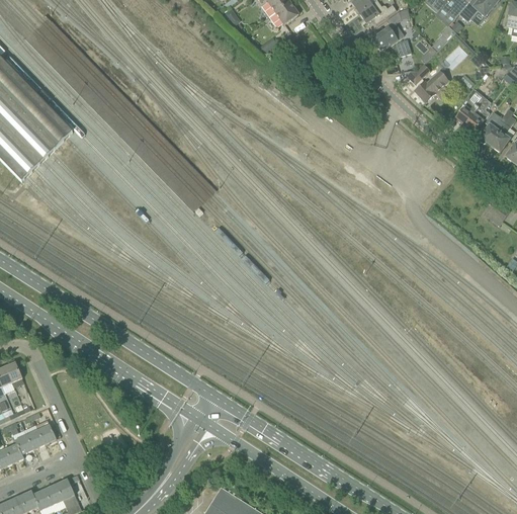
[(225,8),(233,2),(231,0),(229,0),(222,5),(225,8)]
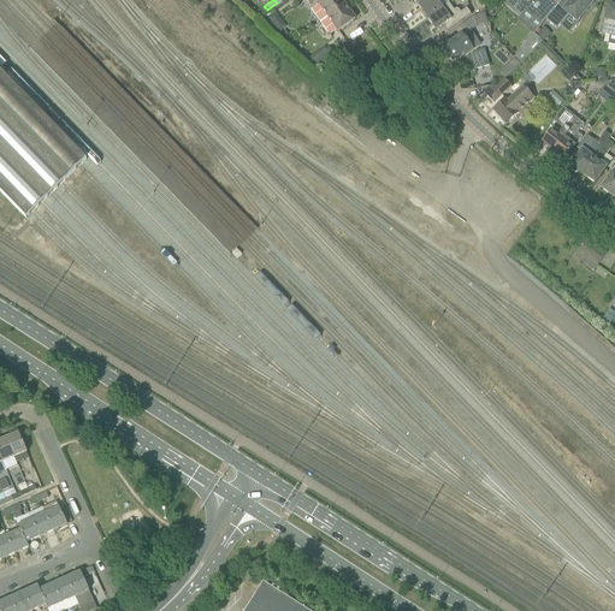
[(319,19),(344,1),(343,0),(318,0),(319,1),(311,6),(319,19)]
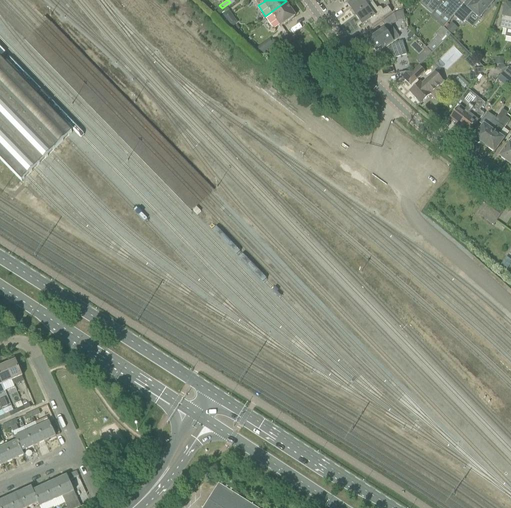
[(349,0),(348,1),(355,11),(367,3),(371,0),(349,0)]
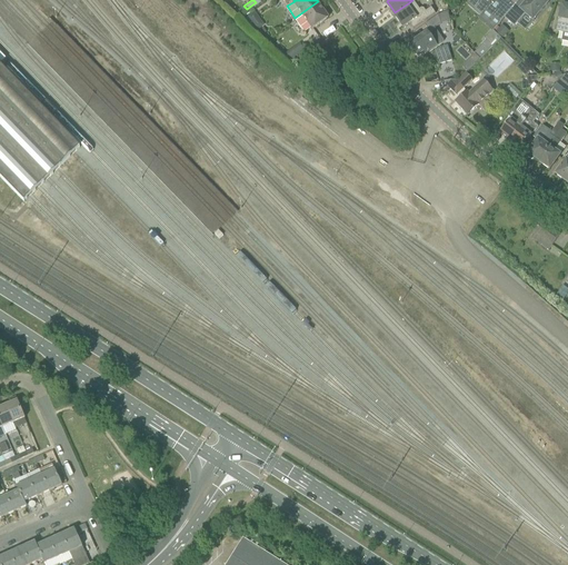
[(435,10),(431,3),(425,8),(424,6),(420,6),(419,6),(415,0),(412,0),(408,3),(395,12),(402,23),(419,12),(424,18),(435,10)]
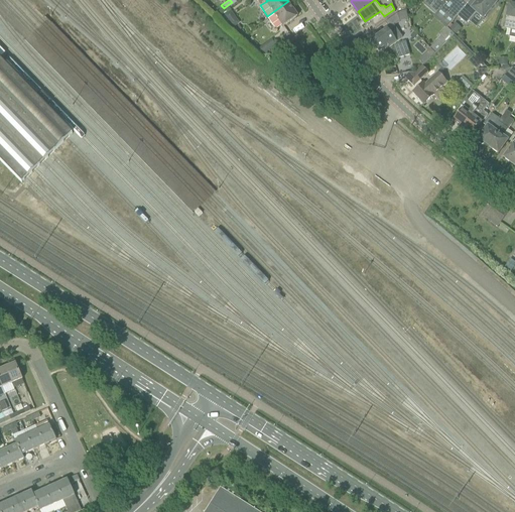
[(444,0),(439,6),(453,17),(456,14),(466,2),(464,0),(444,0)]
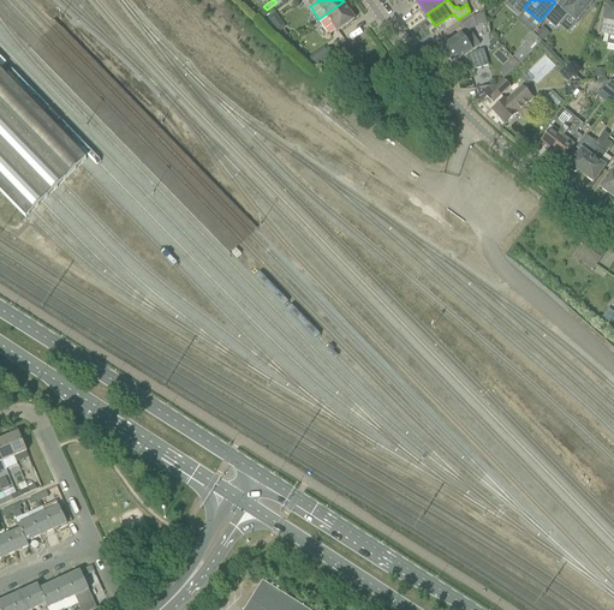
[(543,17),(554,25),(566,12),(574,18),(590,0),(567,0),(558,0),(555,3),(543,17)]
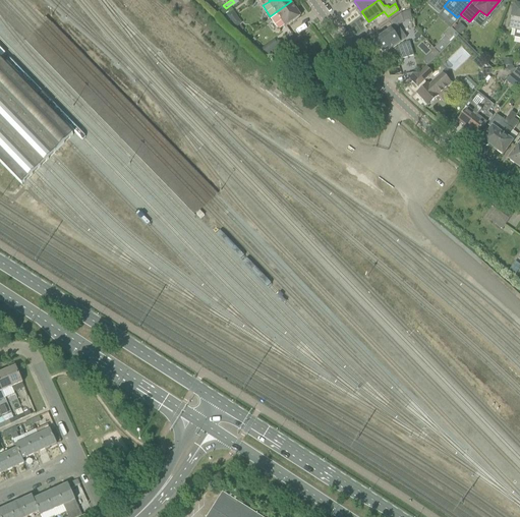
[(299,13),(291,1),(270,16),(278,27),(285,22),(285,23),(286,22),(299,13)]
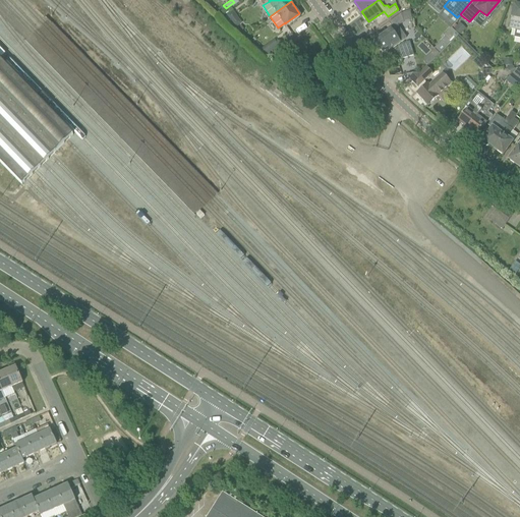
[(510,12),(508,25),(519,27),(519,3),(514,2),(512,12),(510,12)]
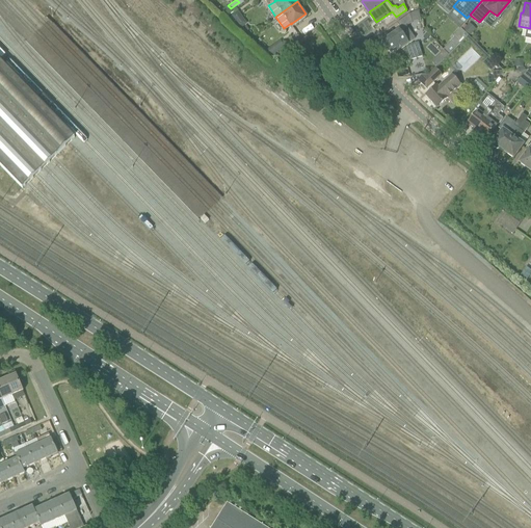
[(237,17),(241,14),(237,7),(230,12),(231,12),(235,20),(239,25),(241,23),(237,17)]
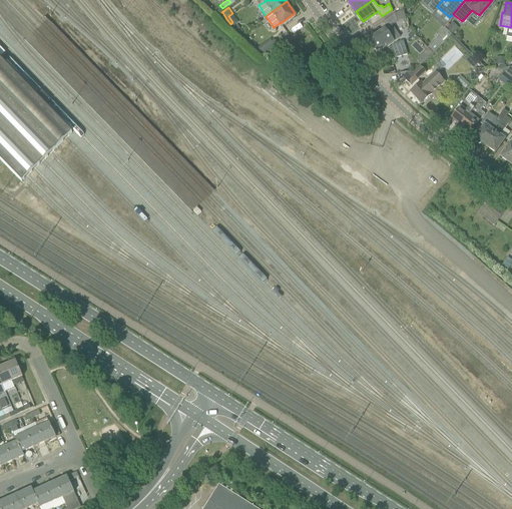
[(394,10),(382,19),(387,25),(397,18),(394,10)]
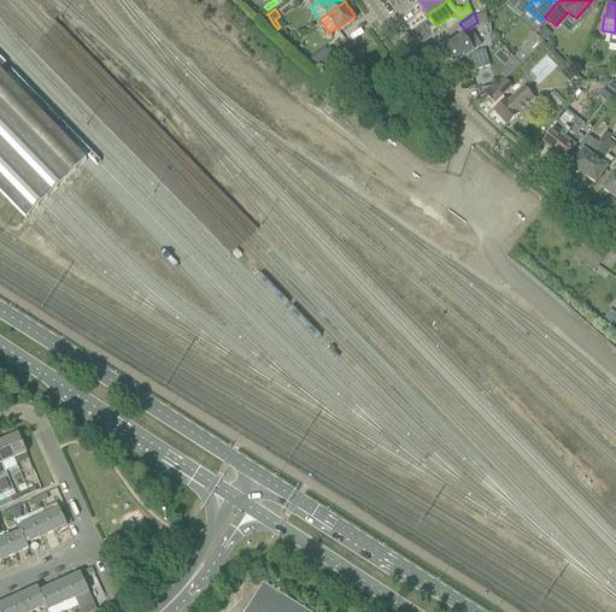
[(544,39),(551,30),(544,23),(537,31),(544,39)]
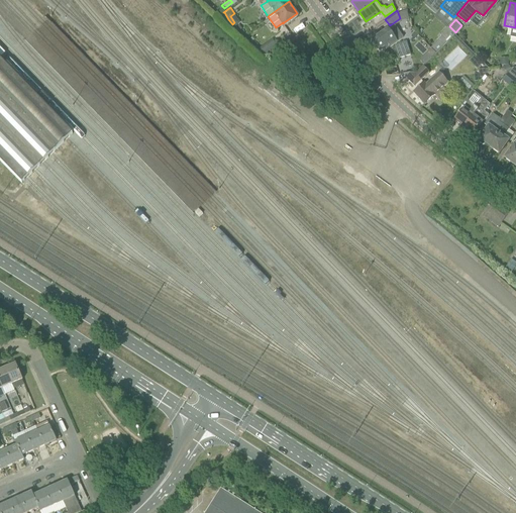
[(441,33),(446,39),(454,31),(446,24),(439,32),(441,33)]
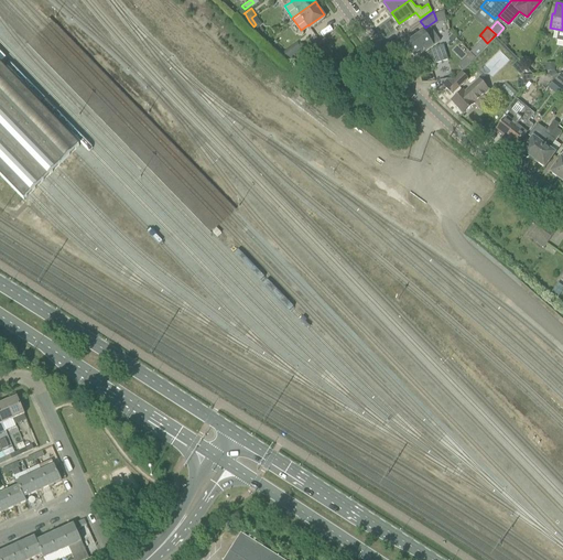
[(420,47),(421,50),(432,42),(423,29),(405,41),(413,52),(420,47)]
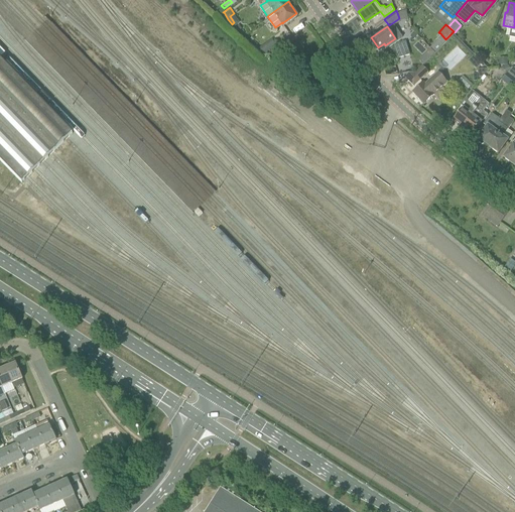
[(445,39),(440,33),(435,38),(441,43),(445,39)]
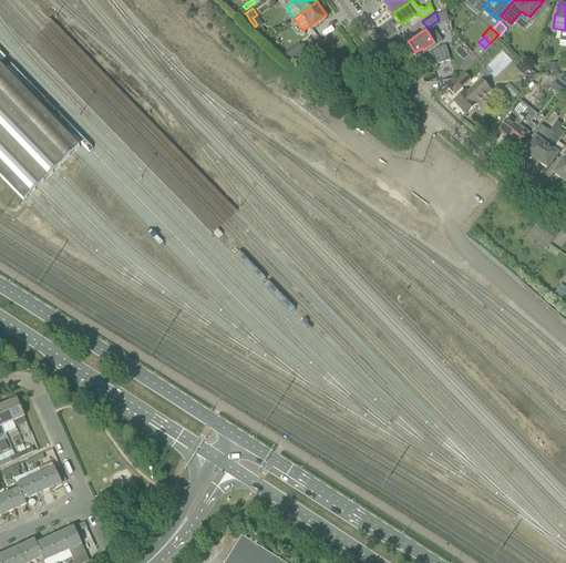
[(436,61),(450,57),(445,42),(436,45),(430,50),(436,61)]
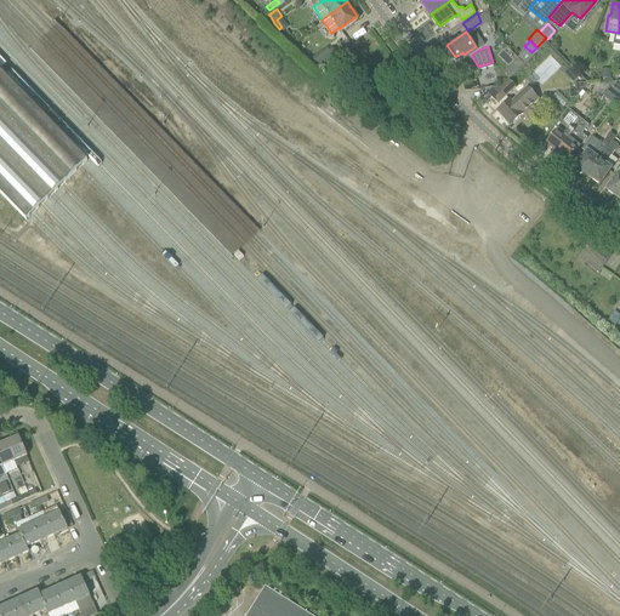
[(324,58),(318,49),(310,55),(317,63),(324,58)]
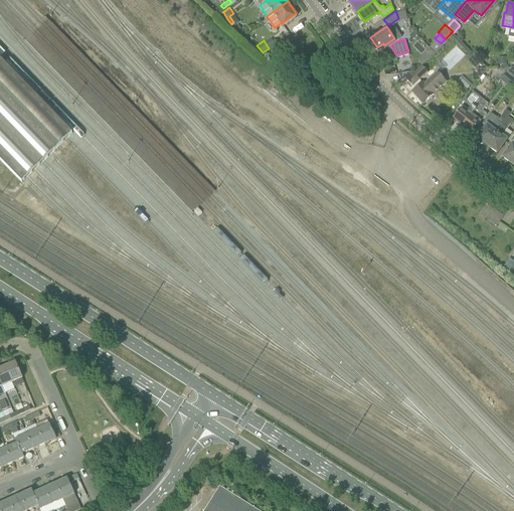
[(429,46),(424,50),(430,54),(434,50),(429,46)]
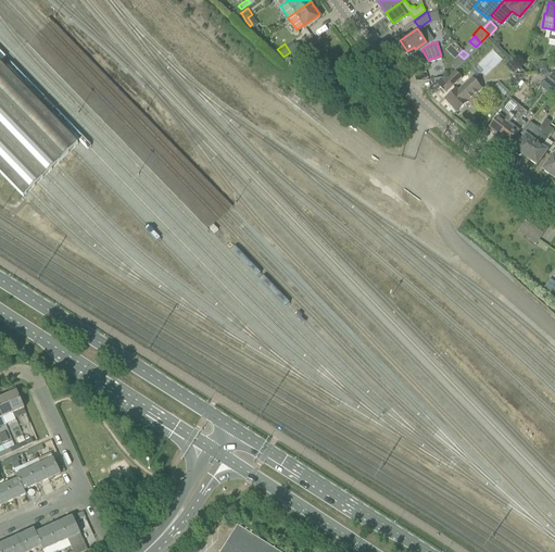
[(317,67),(314,65),(308,72),(313,74),(317,67)]
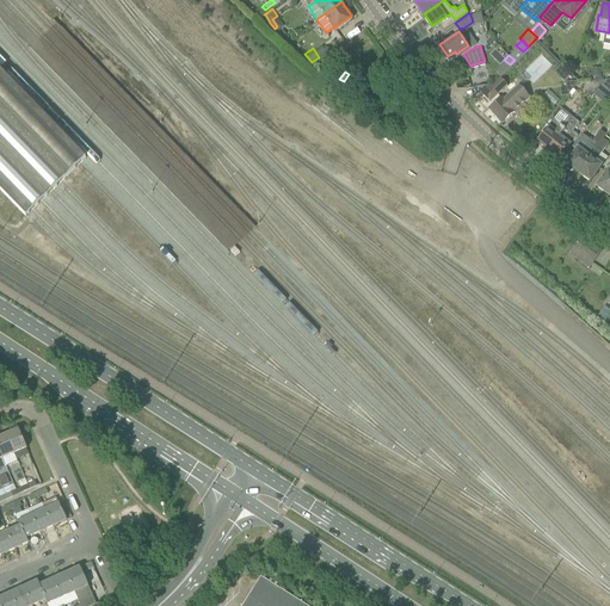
[(507,81),(506,81),(500,75),(499,74),(491,82),(475,84),(490,99),(507,81)]
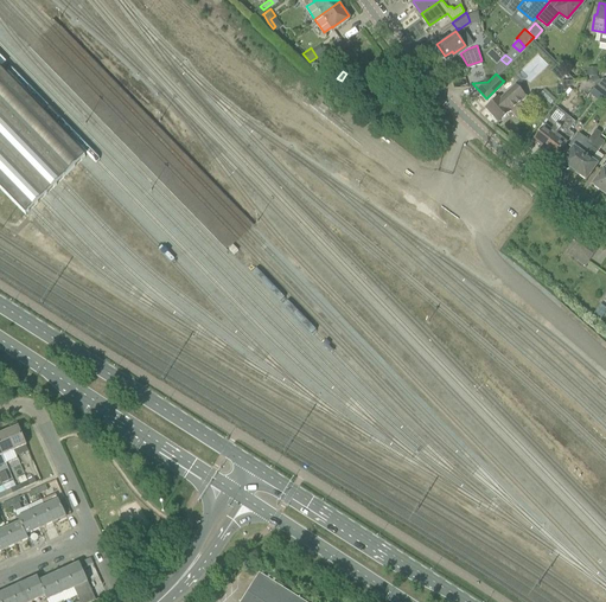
[(600,100),(605,91),(605,75),(601,76),(597,81),(594,83),(588,90),(600,100)]
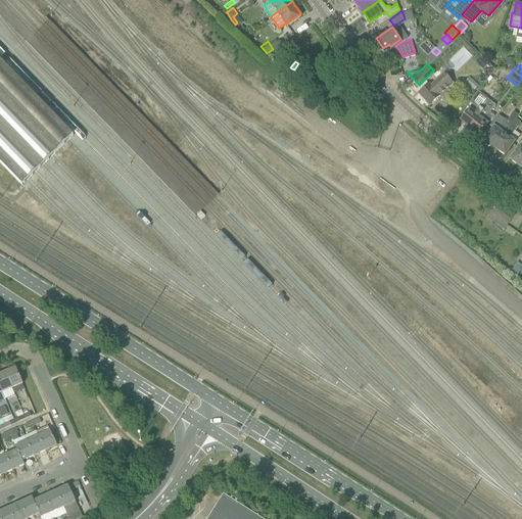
[(493,66),(483,67),(485,79),(494,67),(493,66)]
